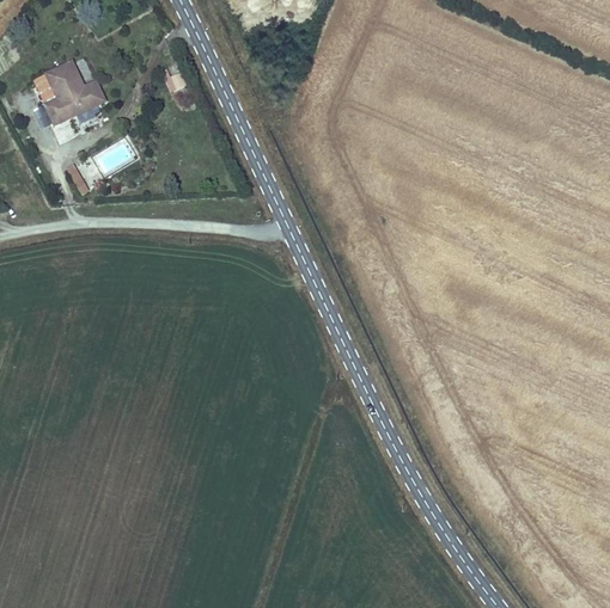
[(44,73),(56,98),(43,104),(53,124),(103,99),(97,86),(85,91),(83,86),(71,61),(44,73)]
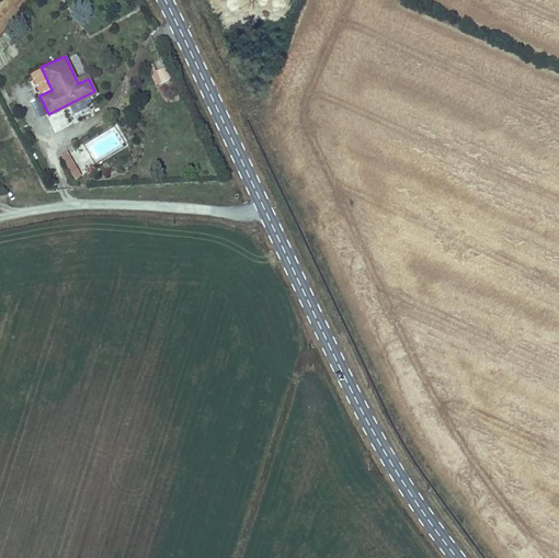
[(152,82),(169,76),(164,66),(148,72),(152,82)]
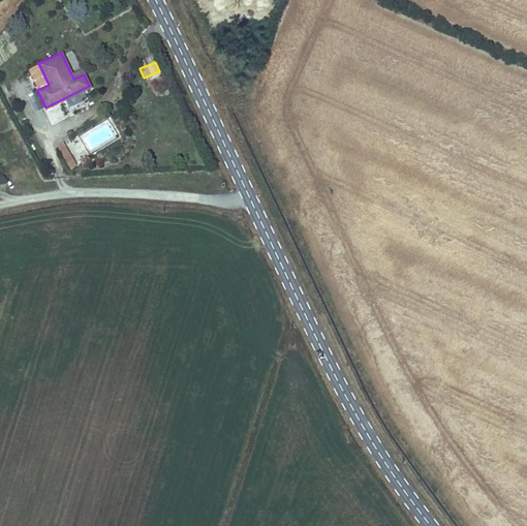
[(49,85),(38,63),(28,68),(37,90),(49,85)]
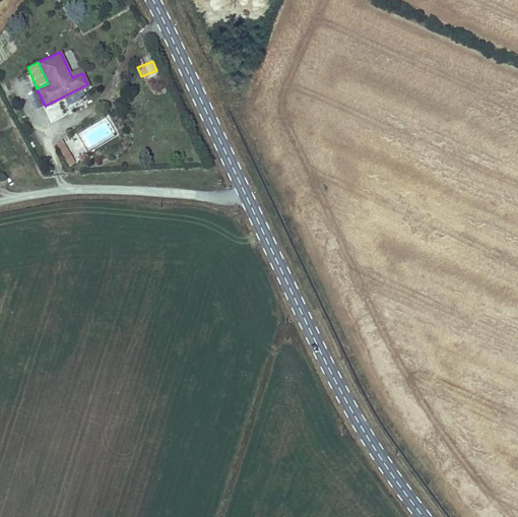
[(80,68),(70,73),(72,77),(82,73),(80,68)]
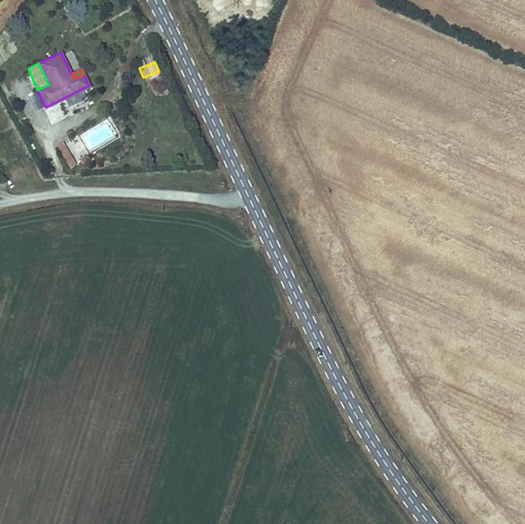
[(74,162),(62,141),(57,144),(69,165),(74,162)]
